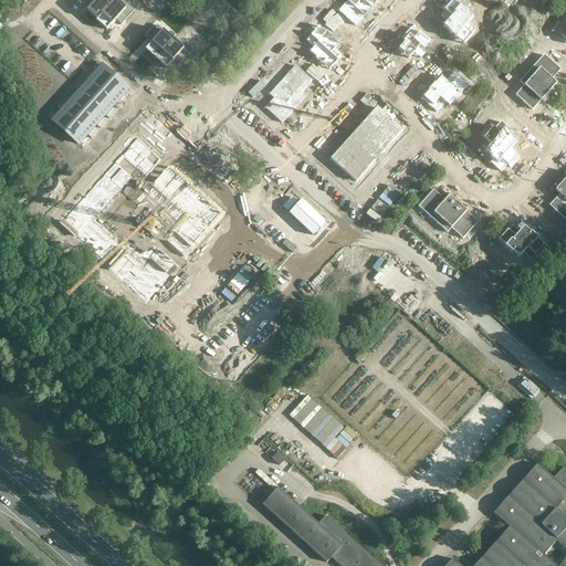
[(92,0),(94,2),(86,11),(96,20),(95,21),(96,21),(115,0),(92,0)]
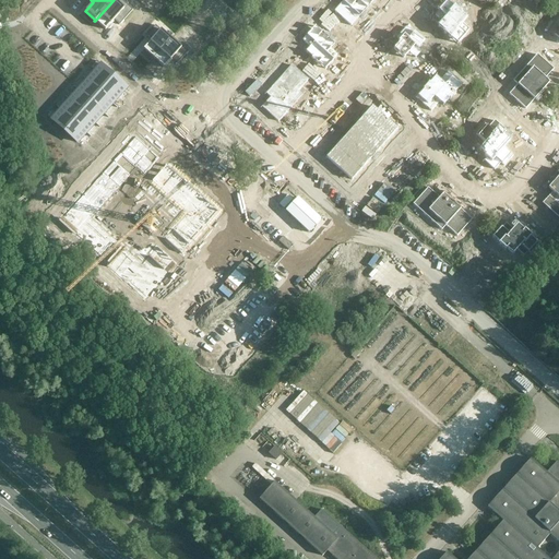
[(121,0),(114,0),(95,21),(105,31),(114,21),(119,25),(133,10),(121,0)]
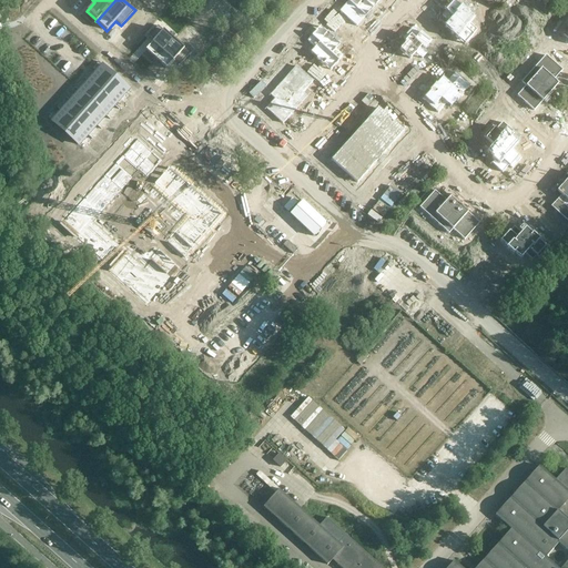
[(348,0),(350,0),(341,10),(357,26),(375,7),(374,7),(366,0),(348,0)]
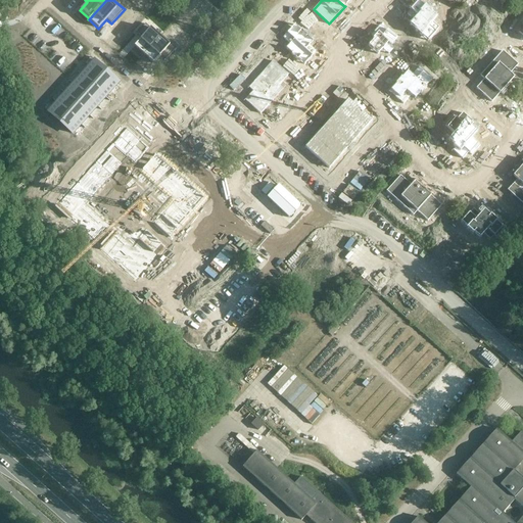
[(420,0),(419,0),(412,8),(413,9),(436,31),(441,27),(434,21),(438,16),(432,11),(433,10),(427,5),(426,5),(420,0)]
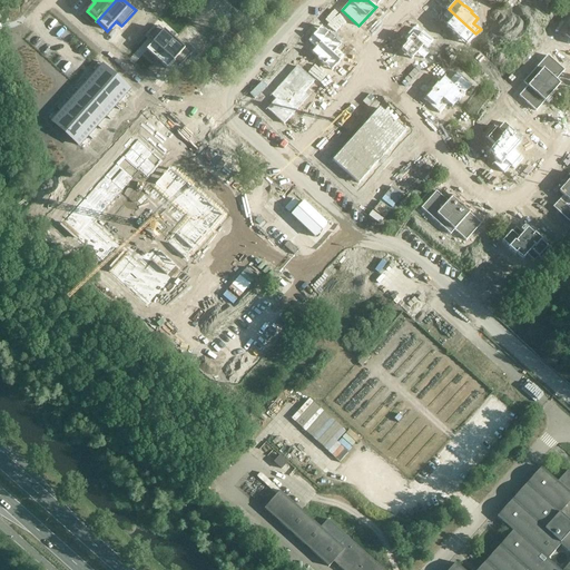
[(511,6),(505,12),(513,18),(519,12),(511,6)]
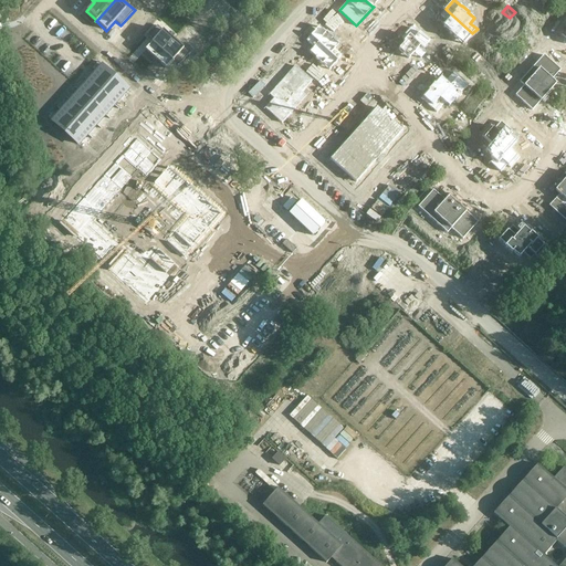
[(447,10),(442,14),(450,22),(446,27),(465,44),(473,34),(472,33),(447,10)]
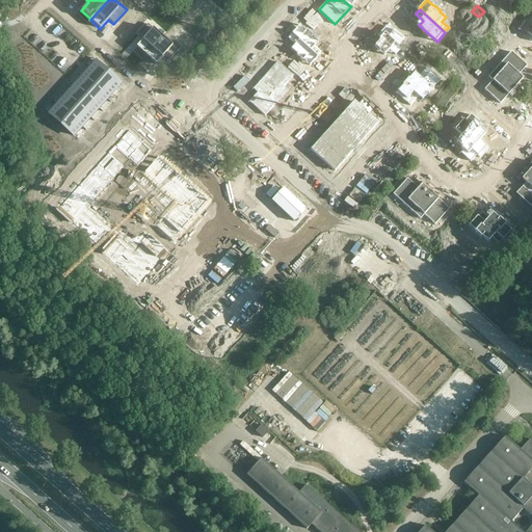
[(302,23),(294,32),(319,55),(323,50),(317,45),(321,40),(315,35),(316,34),(310,28),(309,29),(302,23)]
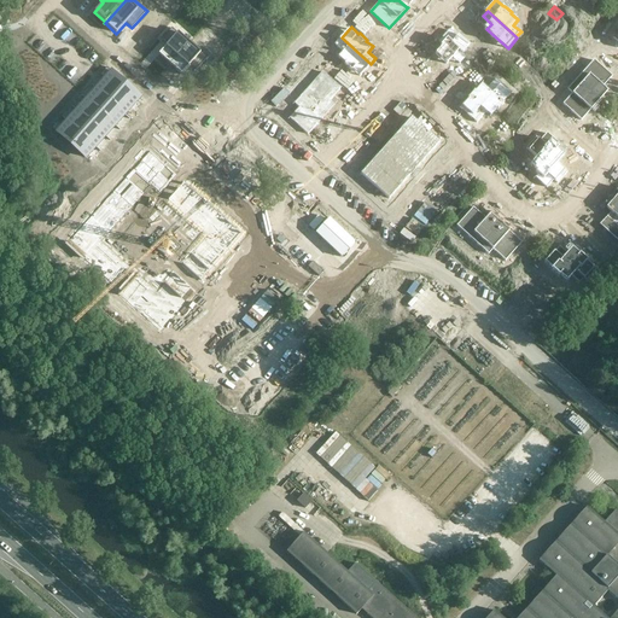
[(168,45),(158,54),(170,65),(191,42),(191,41),(188,44),(172,29),(162,40),(168,45)]
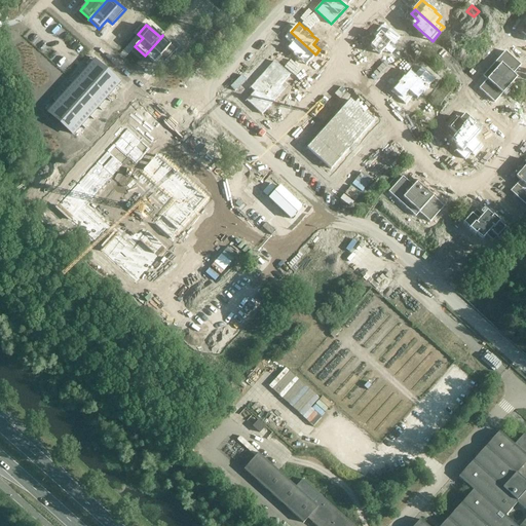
[(377,40),(372,45),(382,53),(392,42),(396,45),(402,38),(391,30),(391,31),(384,25),(375,35),(378,37),(376,39),(377,40)]
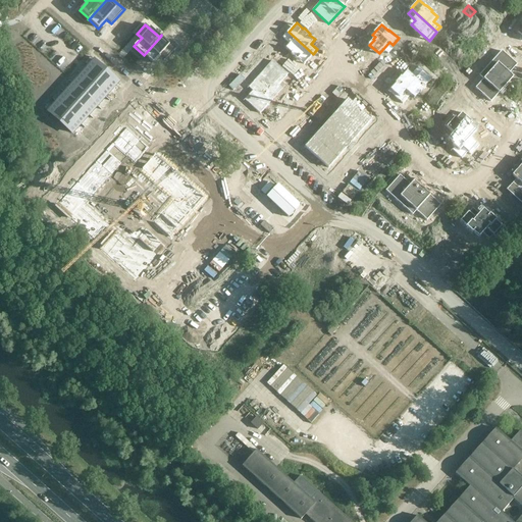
[(289,32),(284,37),(292,43),(289,47),(306,63),(314,54),(313,54),(289,32)]
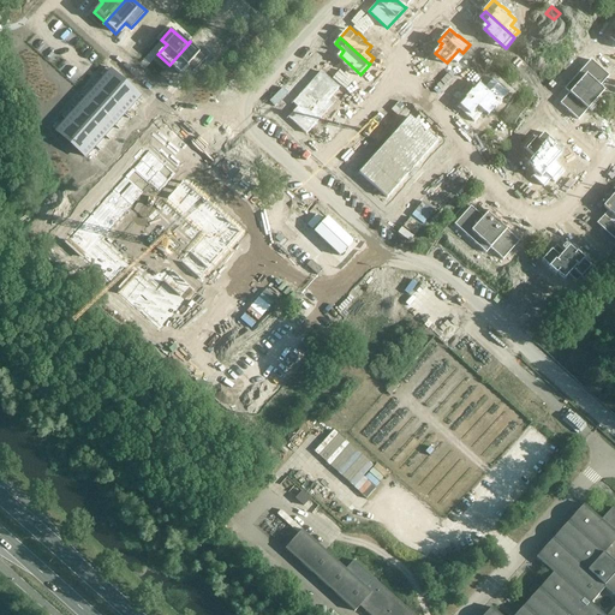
[(190,42),(169,65),(180,75),(189,65),(195,70),(207,57),(190,42)]
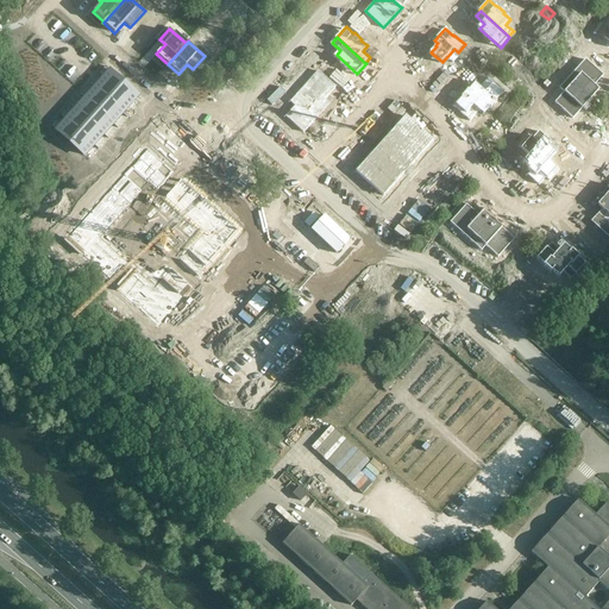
[(577,69),(569,79),(591,98),(600,88),(595,85),(603,75),(585,58),(577,68),(577,69)]
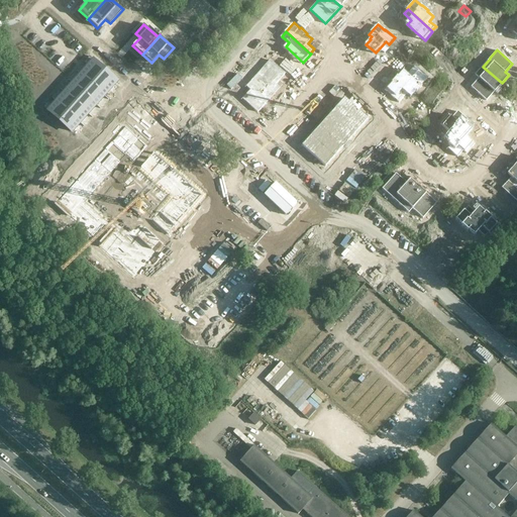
[(263,70),(255,77),(275,94),(282,86),(278,83),(286,74),(271,61),(263,69),(263,70)]
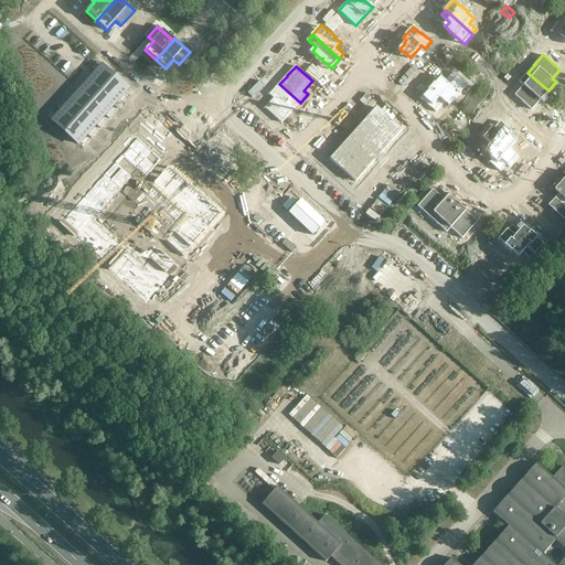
[(96,73),(88,82),(100,94),(109,84),(106,81),(103,78),(100,75),(97,72),(96,73)]
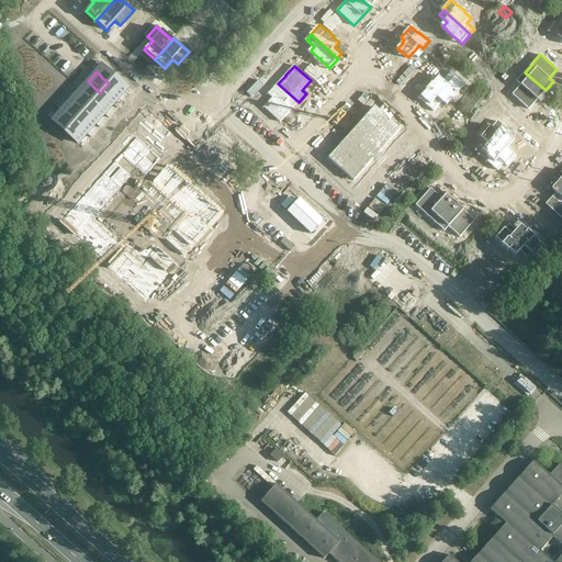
[(439,76),(422,96),(431,104),(433,103),(456,77),(450,72),(444,80),(439,76)]
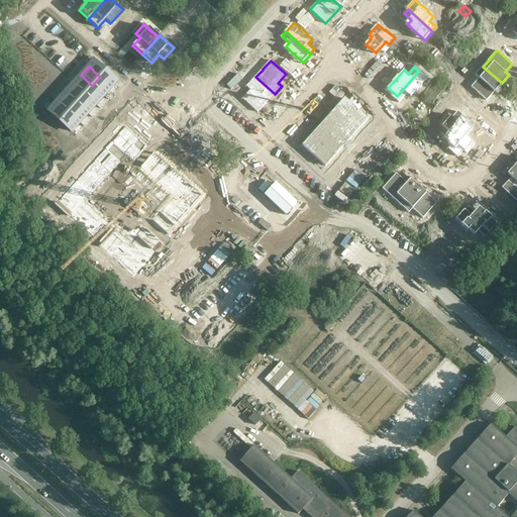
[(479,78),(471,87),(487,100),(502,84),(502,83),(483,67),(476,75),(479,78)]
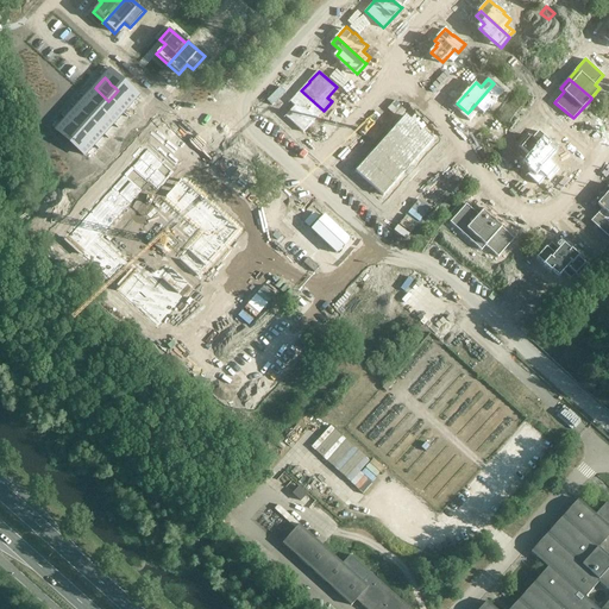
[(494,83),(469,112),(473,115),(479,108),(485,113),(491,107),(498,100),(497,99),(504,92),(495,82),(494,83)]
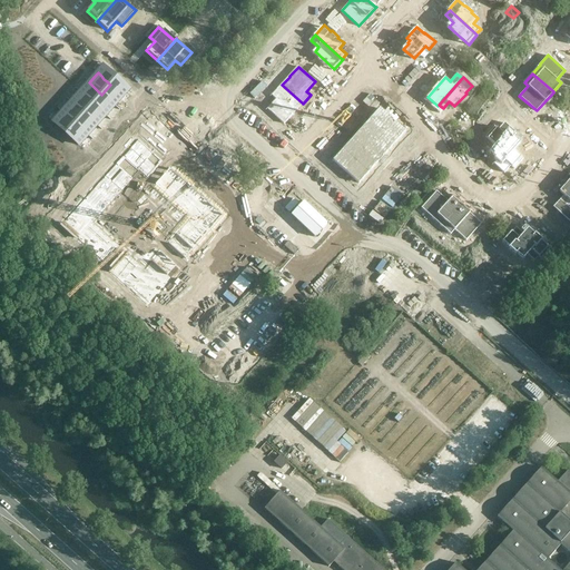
[(89,82),(80,92),(92,104),(101,95),(89,82)]
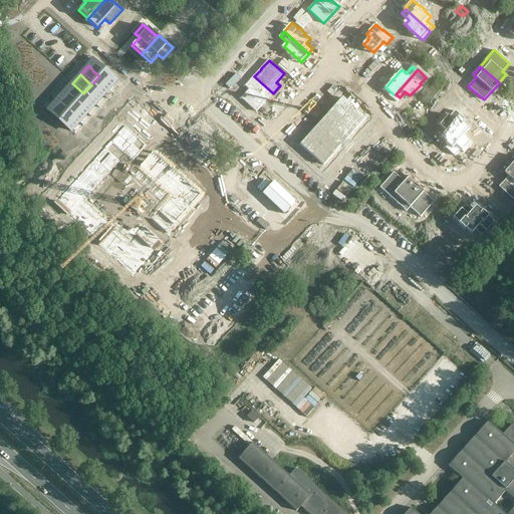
[(99,76),(91,85),(103,95),(111,86),(108,83),(105,81),(102,78),(99,76)]
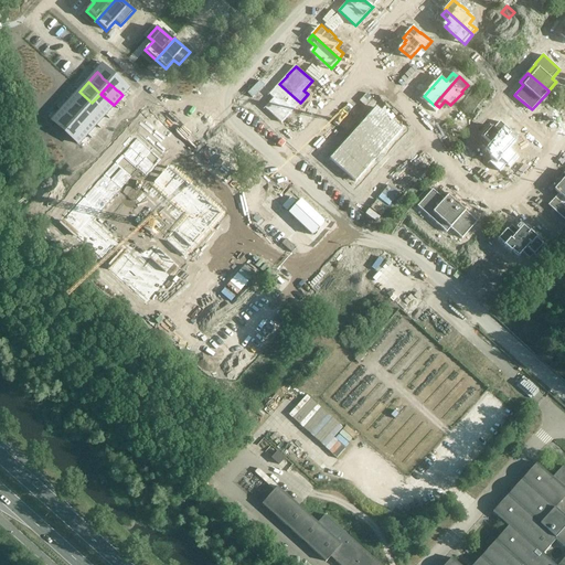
[(275,96),(267,106),(284,123),(301,104),(300,103),(279,84),(272,93),(275,96)]
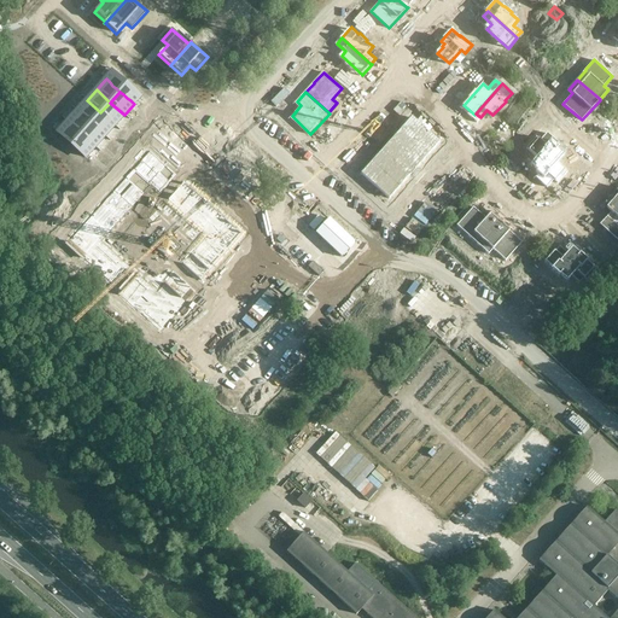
[(87,100),(77,111),(91,123),(100,112),(87,100)]
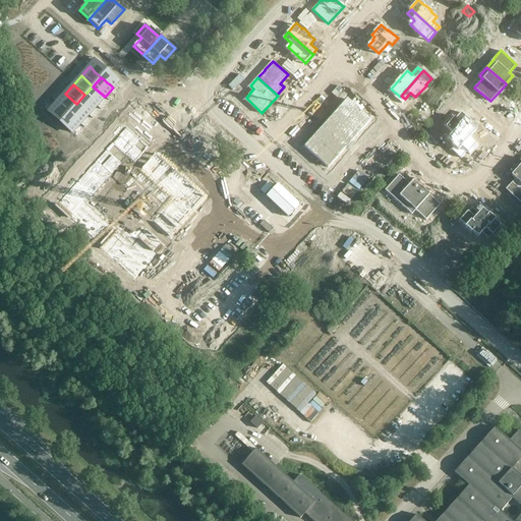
[(93,87),(84,95),(97,106),(105,97),(93,87)]
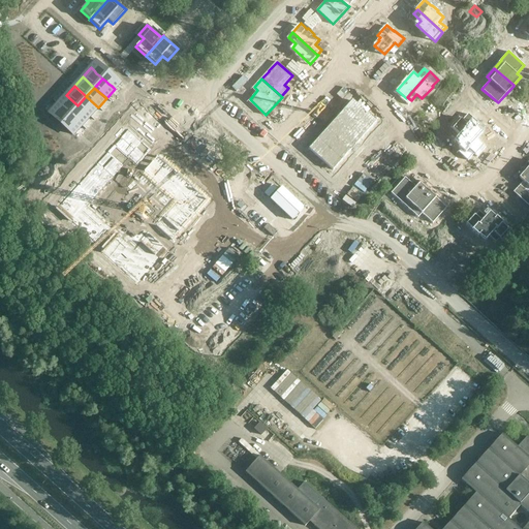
[(66,95),(58,104),(69,115),(78,105),(66,95)]
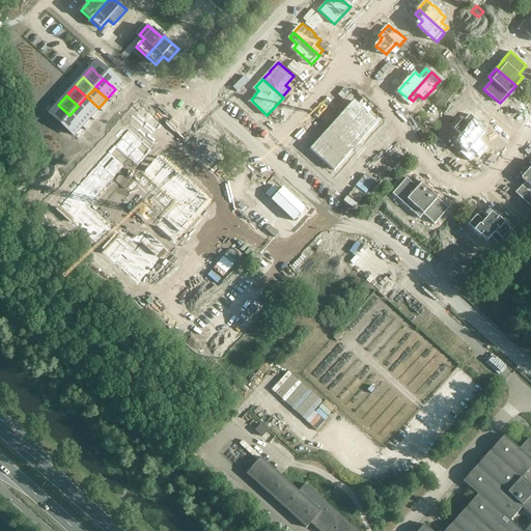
[(86,96),(78,106),(90,117),(99,108),(86,96)]
